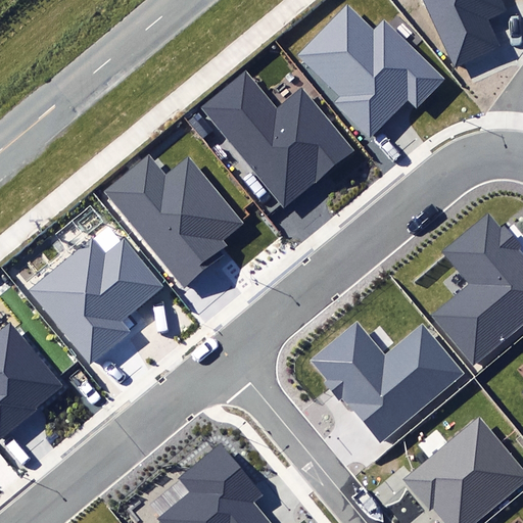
[(423,0),(454,64),(498,44),(487,18),(508,8),(504,0),(423,0)]
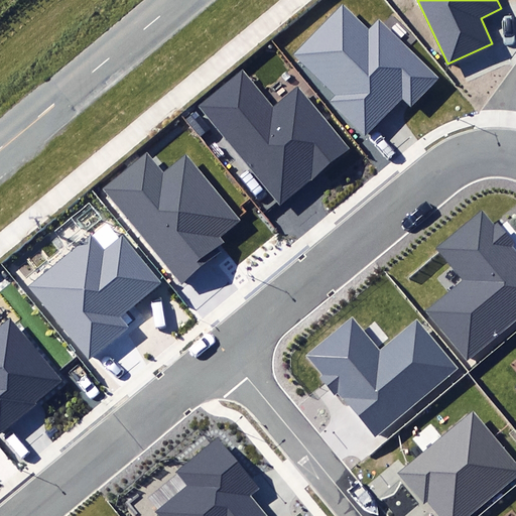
[(333,100),(368,133),(401,98),(413,109),(443,77),(380,17),(371,26),(345,3),(297,53),(340,93),(333,100)]
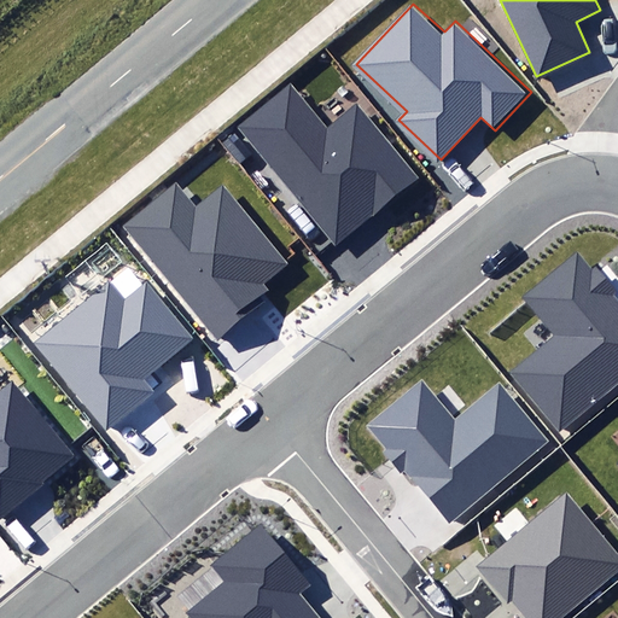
[(237,127),(336,246),(419,178),(357,104),(327,128),(290,82),(237,127)]
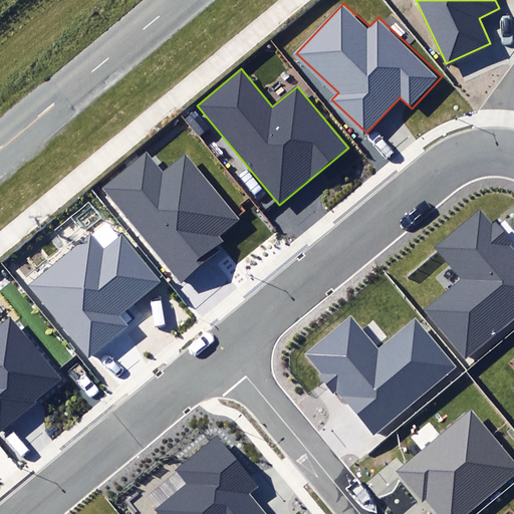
[(104,189),(182,282),(221,251),(218,248),(225,242),(218,235),(237,219),(187,158),(164,177),(146,155),(104,189)]
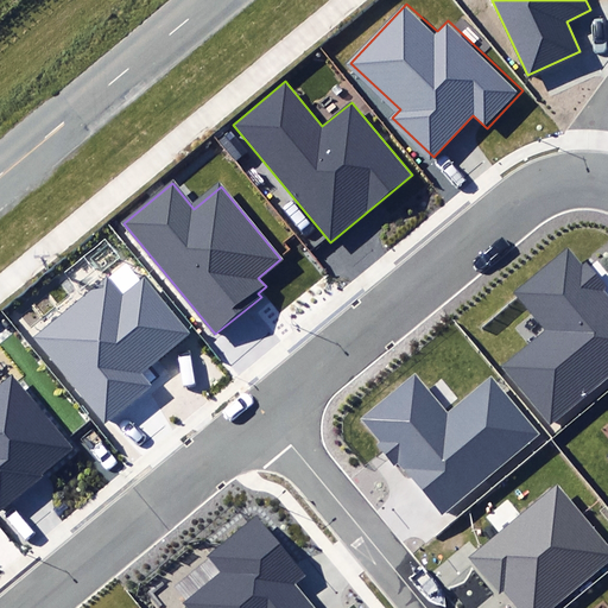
[(502,368),(551,426),(607,378),(607,296),(603,290),(607,287),(588,263),(583,266),(569,248),(515,292),(548,330),(502,368)]
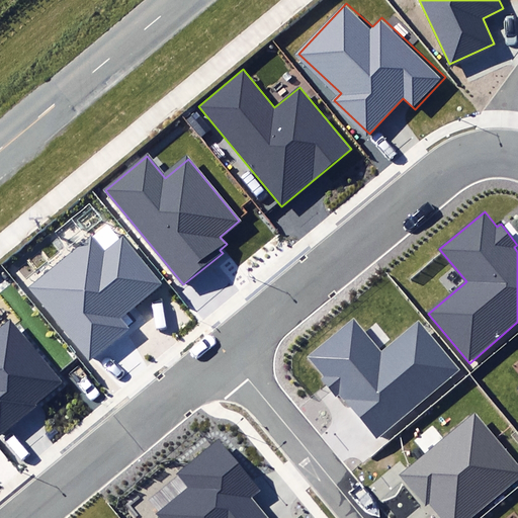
[(27,286),(88,362),(130,330),(119,317),(161,283),(123,236),(104,251),(91,235),(27,286)]
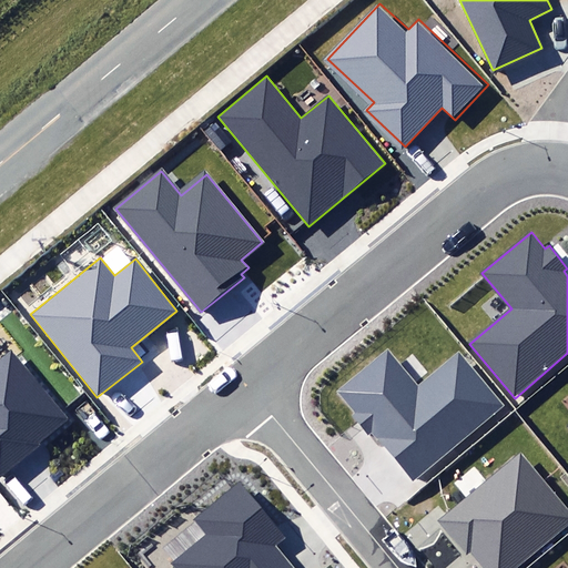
[(0,476),(41,444),(39,442),(70,417),(14,346),(0,356),(0,476)]
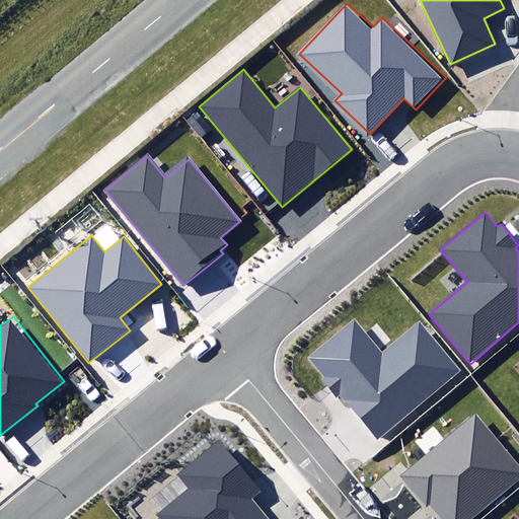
[(340,395),(377,440),(460,369),(420,321),(381,354),(355,322),(311,359),(326,377),(322,381),(336,397),(340,395)]
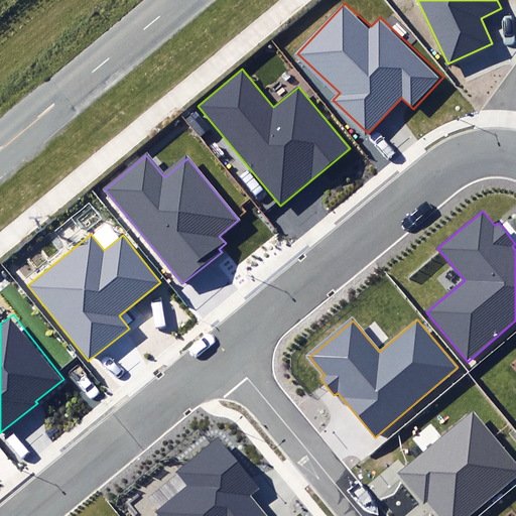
[(425,504),(428,501),(440,515),(466,515),(515,475),(515,463),(474,413),(400,475),(425,504)]
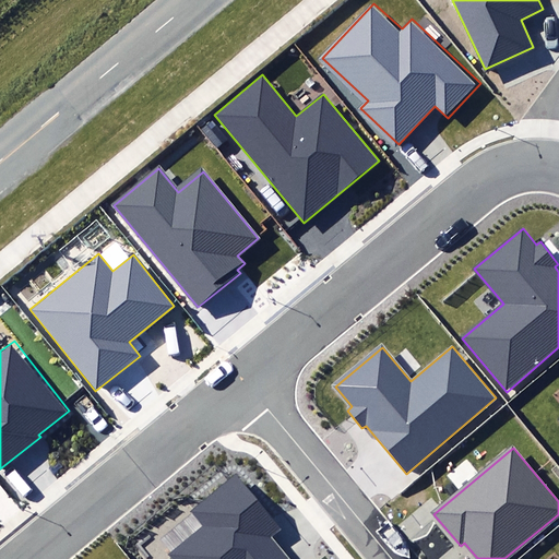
[(290,558),(273,536),(282,530),(235,473),(190,509),(205,526),(171,554),(176,558),(290,558)]
